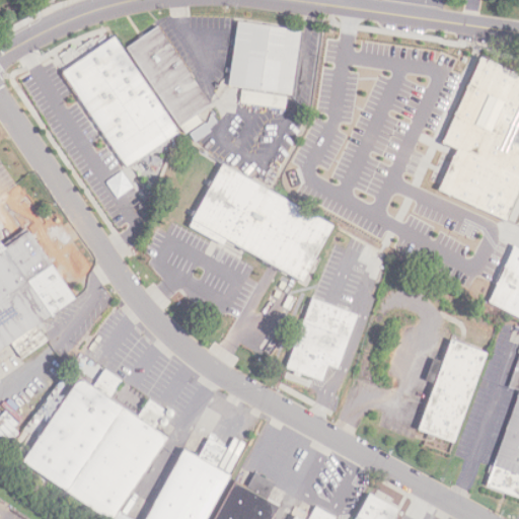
[(236,21),(227,87),(294,95),(302,30),(236,21)]
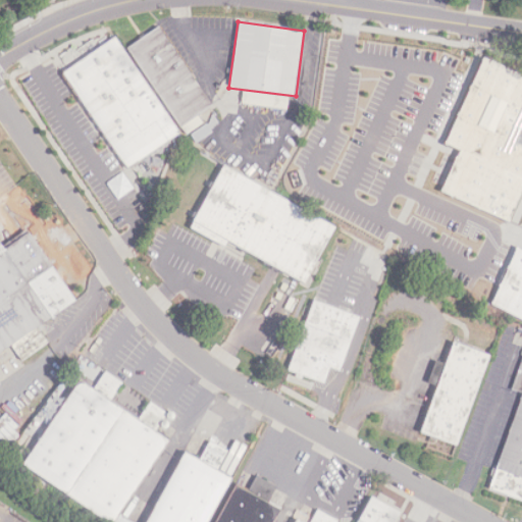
[(157,27),(123,49),(178,128),(181,125),(188,134),(201,124),(196,117),(212,106),(157,27)]
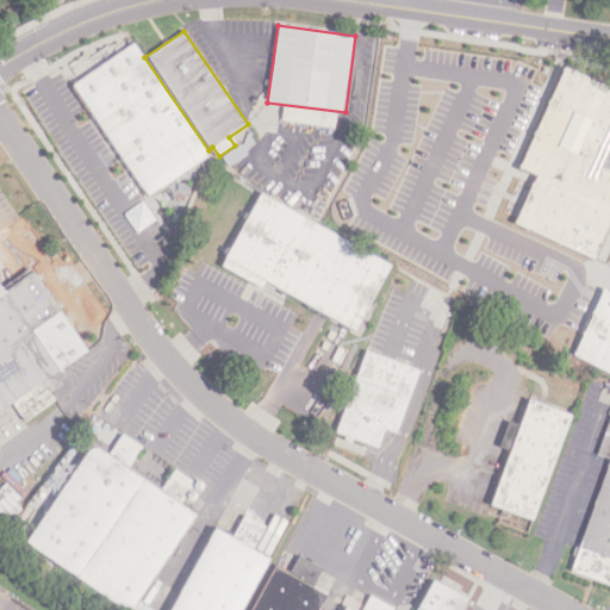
[(132,45),(70,87),(145,199),(209,157),(132,45)]
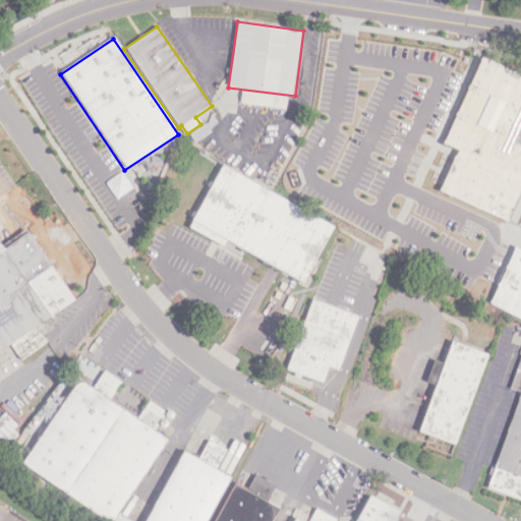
[(468,84),(480,65),(520,82),(520,189),(501,227),(468,213),(435,198),(454,159),(440,152),(448,131),(454,117),(468,84)]
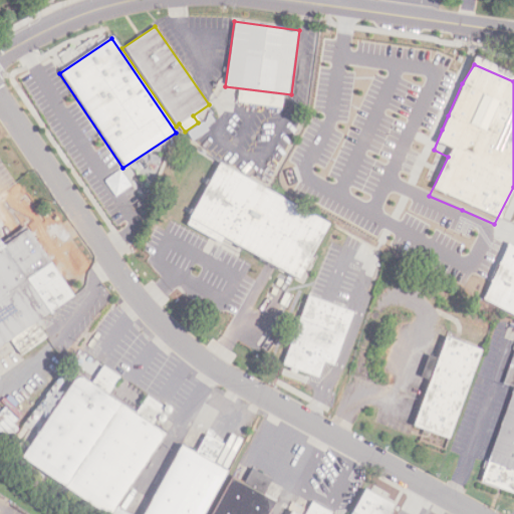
[(283,93),(238,90),(237,103),(282,105),(283,93)]
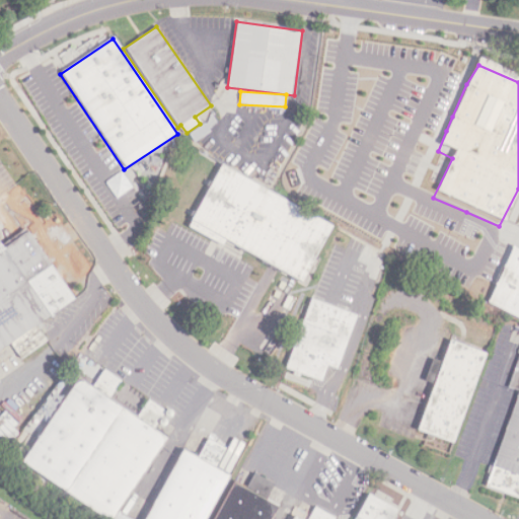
[(221,164),(190,221),(301,283),(332,226),(221,164)]
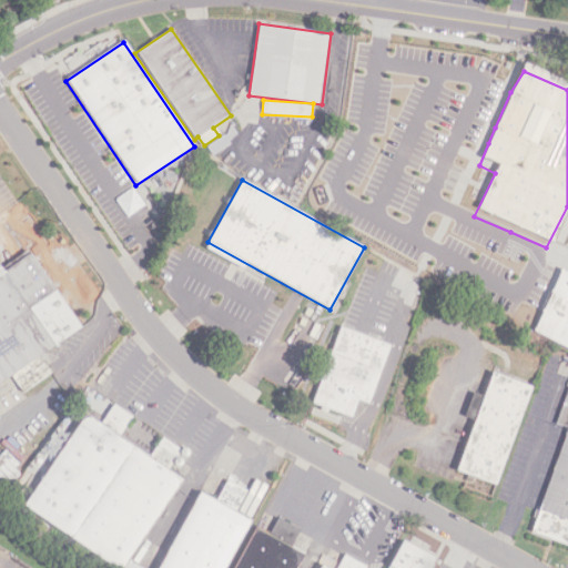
[(0,263),(4,271),(34,250),(85,325),(0,383),(0,263)]
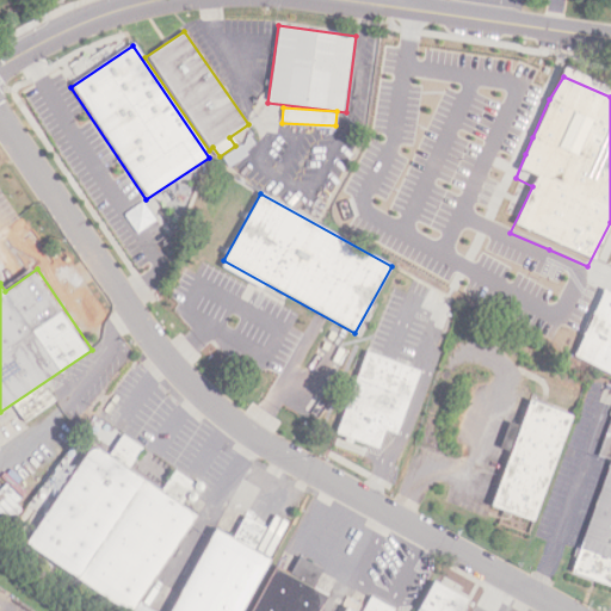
[(548,309),(556,314),(562,302),(592,318),(605,290),(610,292),(610,377),(534,338),(548,309)]
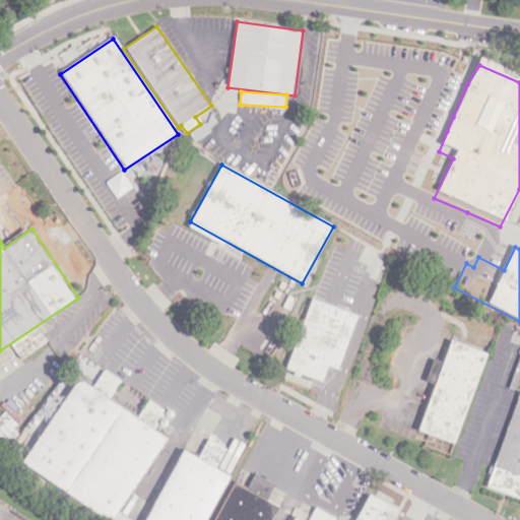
[(288,368),(314,298),(360,314),(339,368),(331,365),(325,381),(288,368)]
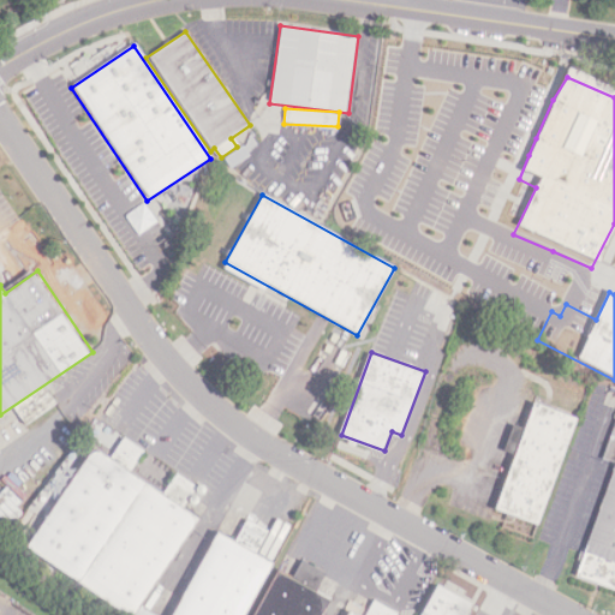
[(533,402),(577,418),(538,526),(493,509),(512,455),(503,452),(513,427),(523,430),(533,402)]
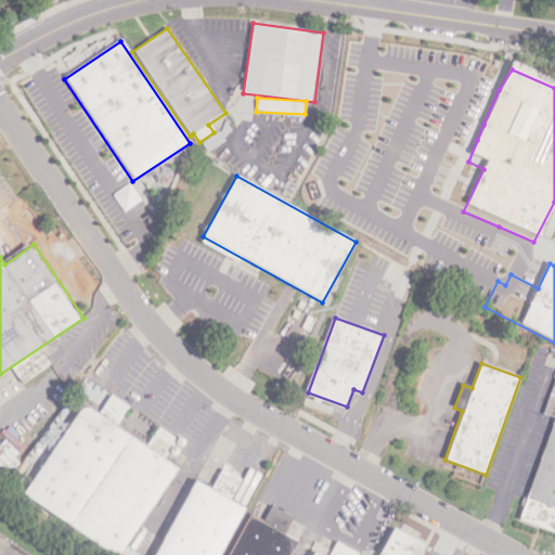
[(554,382),(554,531),(517,518),(554,418),(543,414),(554,382)]
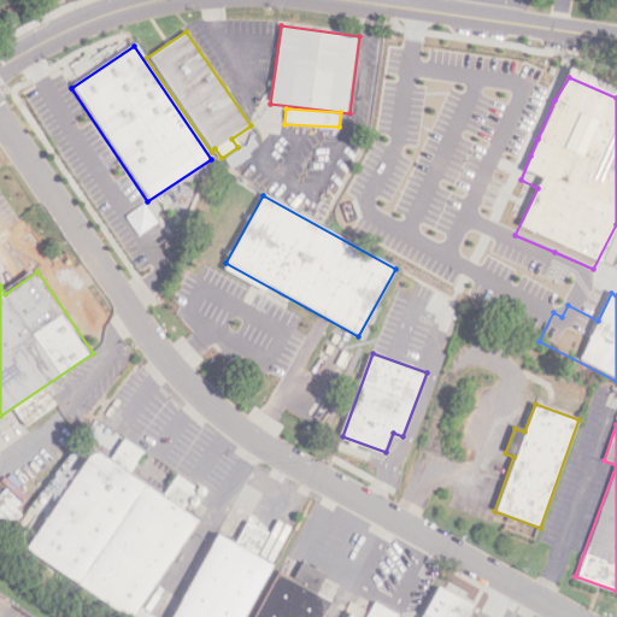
[(95,446),(112,457),(125,436),(147,451),(131,474),(165,497),(178,475),(198,488),(184,509),(203,521),(137,616),(129,616),(25,547),(95,446)]
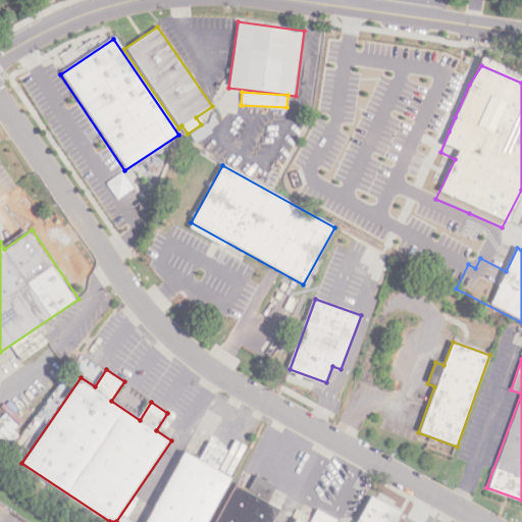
[(143,521),(183,451),(199,459),(209,441),(227,452),(216,471),(229,478),(205,521),(143,521)]
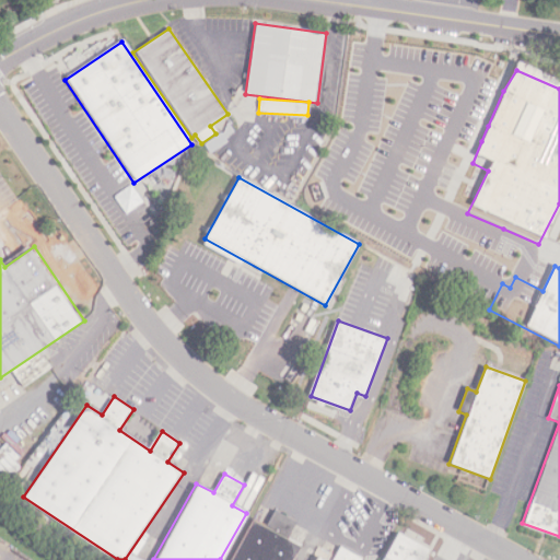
[(229,559),(252,518),(264,526),(272,509),(295,521),(286,539),(296,545),(288,559),(229,559)]
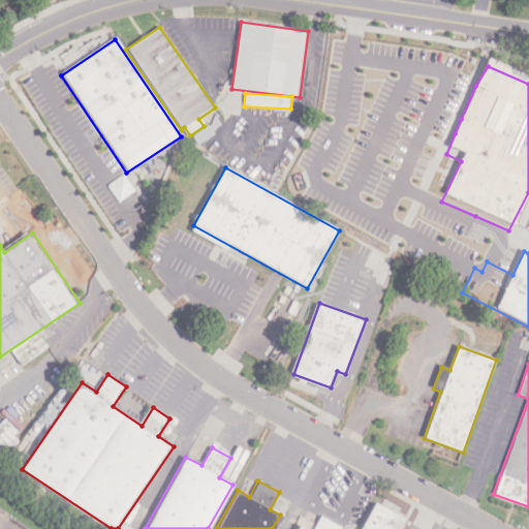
[(360,528),(373,503),(403,519),(397,528),(360,528)]
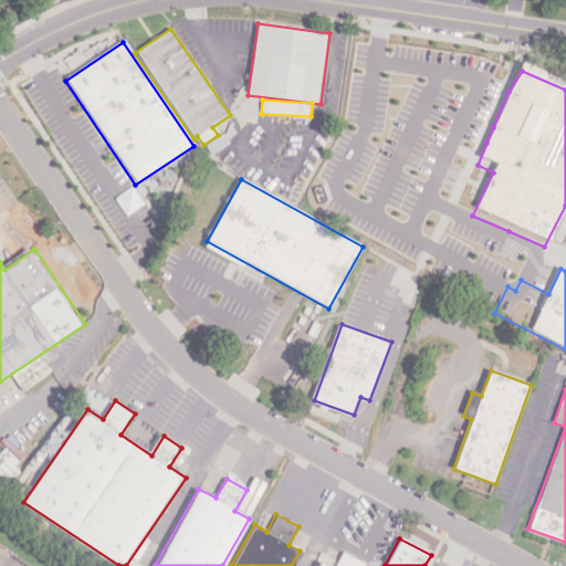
[(326,565),(321,563),(318,565),(367,565),(344,553),(336,565),(326,565)]
